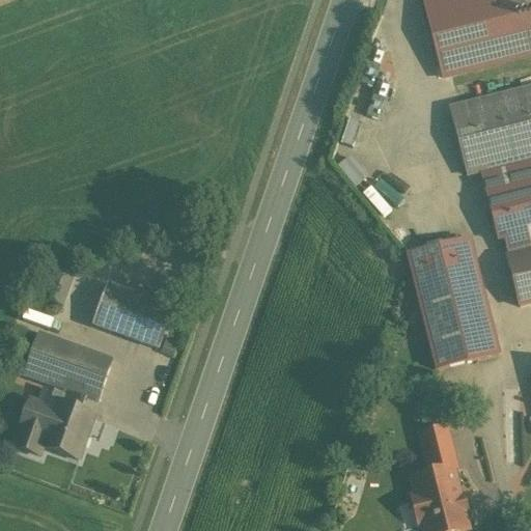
[(530,0),(424,0),(422,1),(442,80),(530,57),(530,0)]
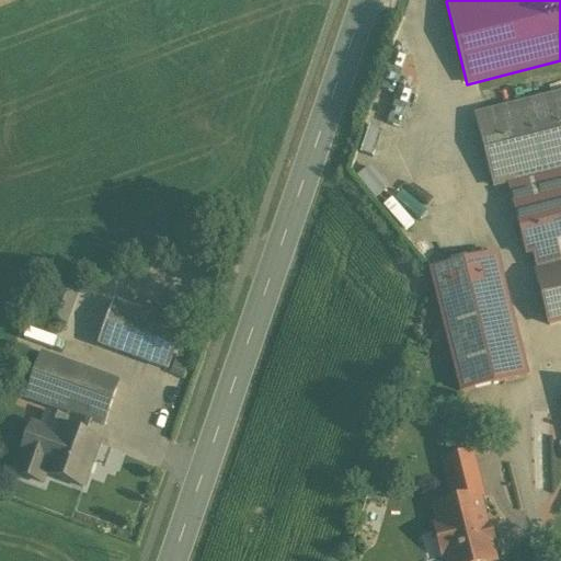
[(395,50),(380,90),(392,94),(407,55),(395,50)]
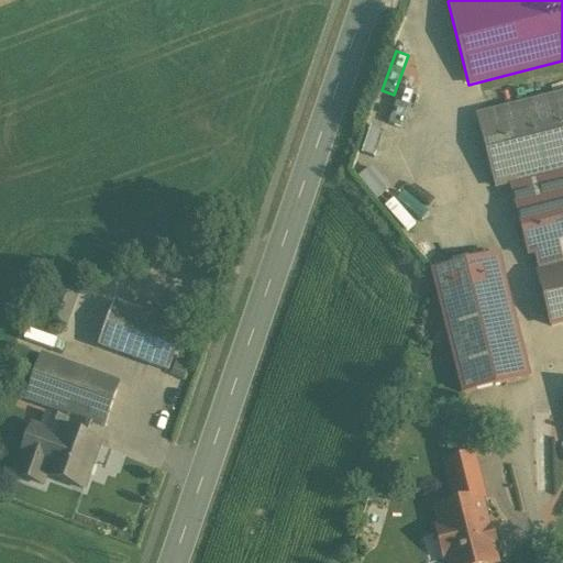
[(562,169),(562,95),(477,118),(495,187),(509,184),(562,169)]
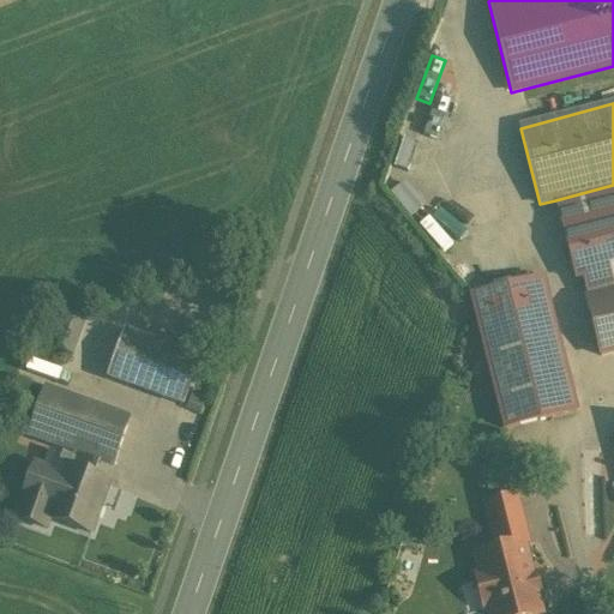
[(425,109),(414,107),(410,119),(420,122),(425,109)]
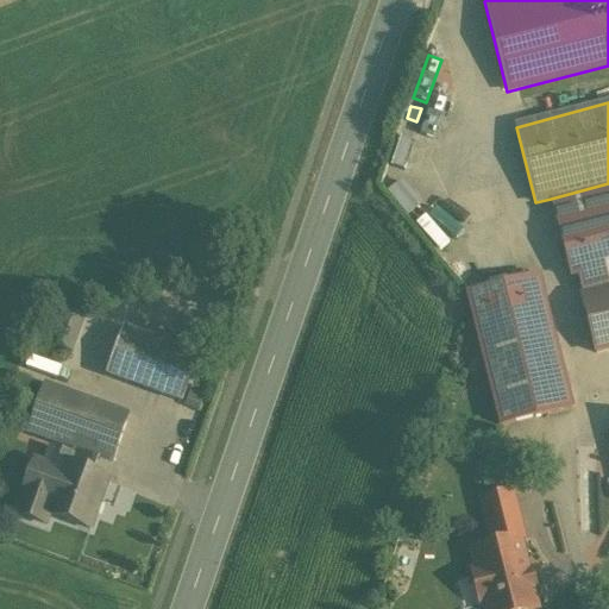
[(394,190),(414,213),(429,200),(410,176),(394,190)]
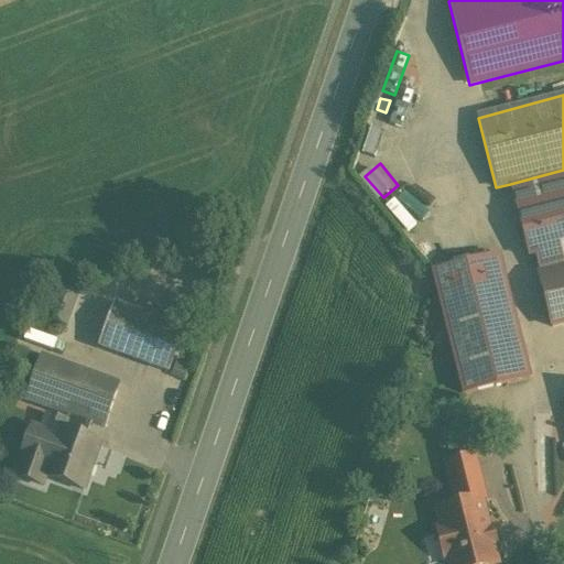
[(535,257),(563,249),(563,170),(510,184),(529,259),(535,257)]
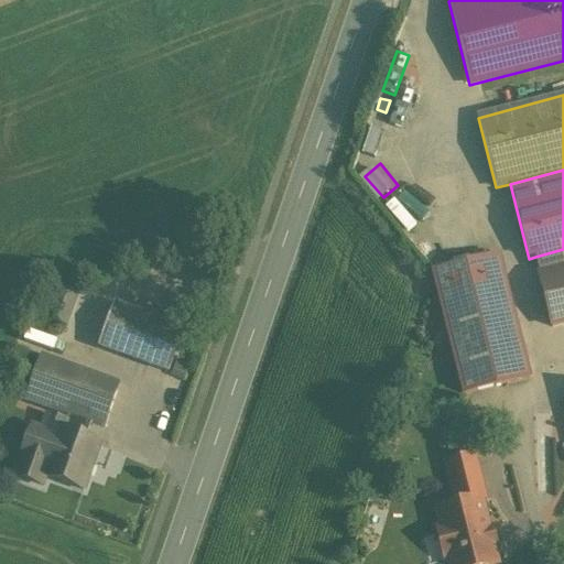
[(563,249),(535,257),(541,275),(538,277),(551,328),(563,324),(563,249)]
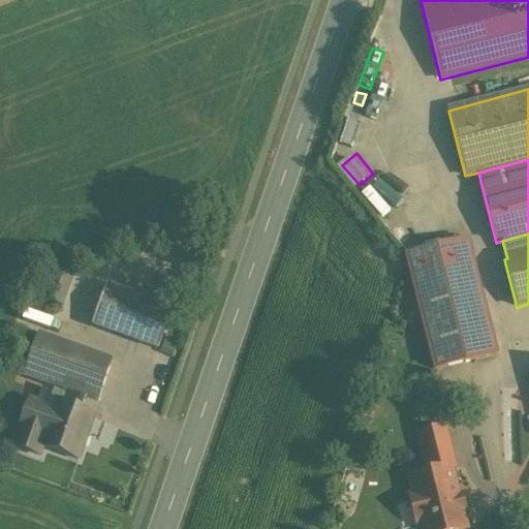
[(467,241),(405,256),(413,290),(434,371),(496,355),(467,241)]
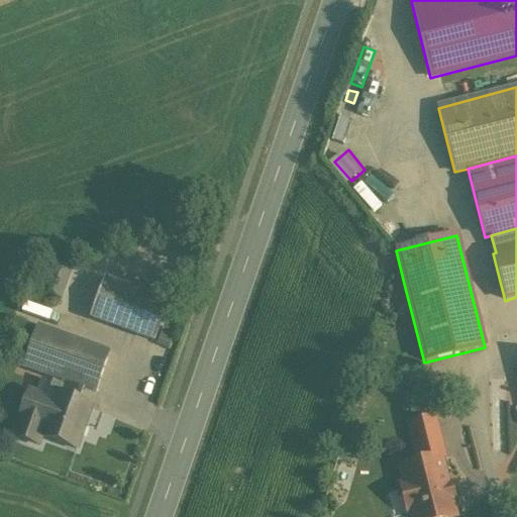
[(35,290),(61,299),(72,267),(47,259),(35,290)]
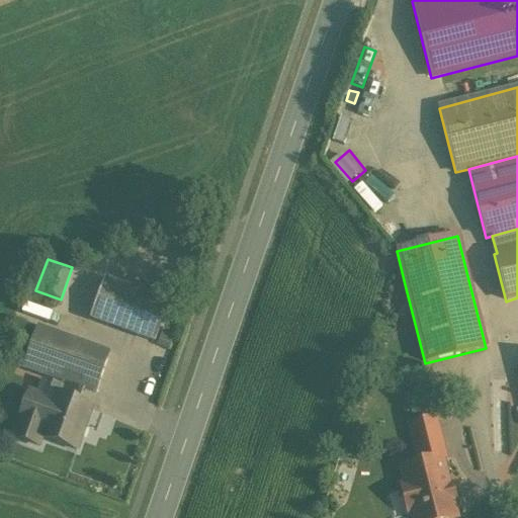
[(106,280),(91,321),(154,344),(168,303),(106,280)]
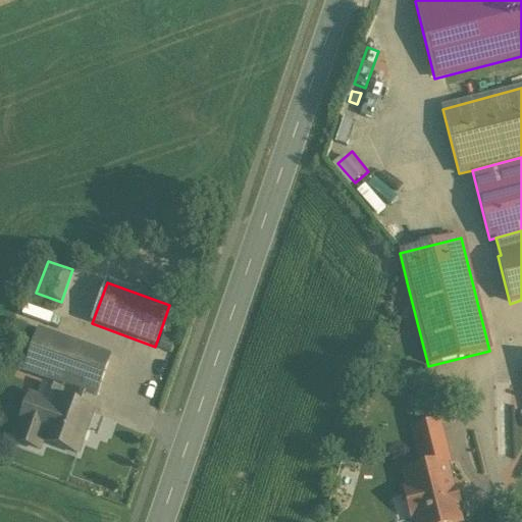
[(41,307),(38,318),(65,325),(68,315),(41,307)]
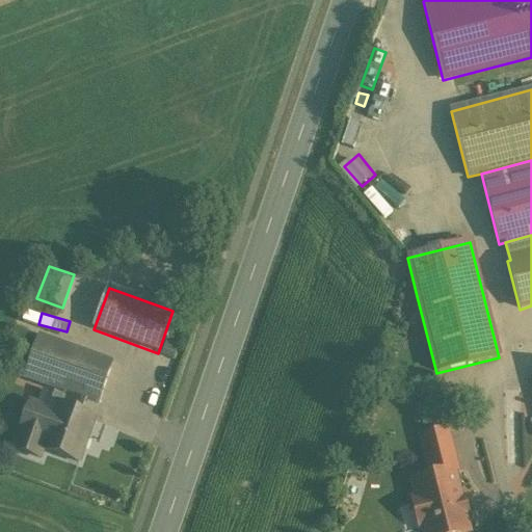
[(82,398),(98,404),(111,365),(38,339),(24,378),(63,392),(82,398)]
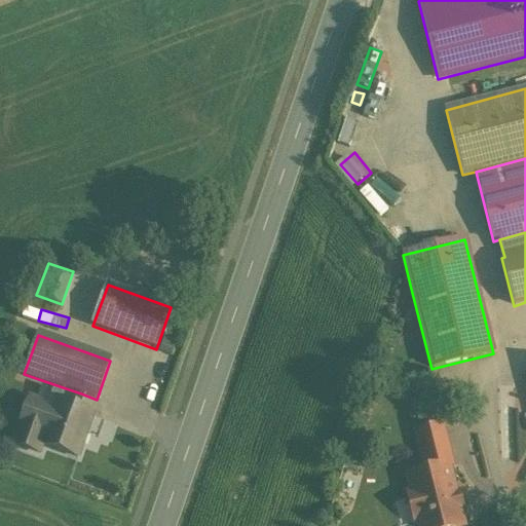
[(42,446),(77,458),(91,415),(76,409),(81,393),(63,387),(61,395),(44,389),(35,417),(25,414),(13,446),(39,455),(42,446)]
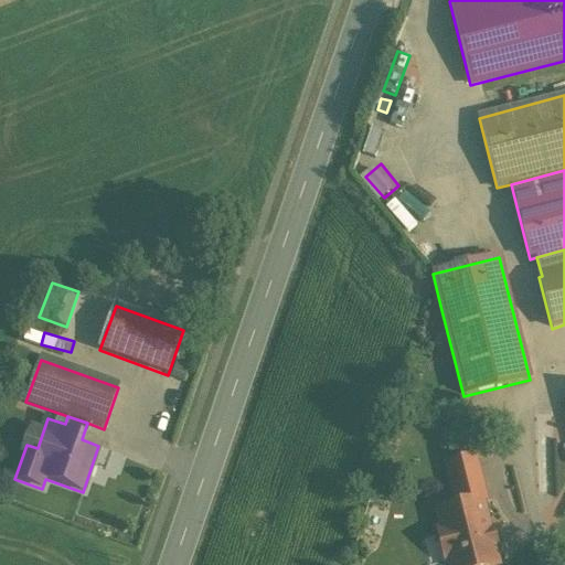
[(447,466),(457,508),(480,502),(478,493),(483,492),(475,458),(447,466)]
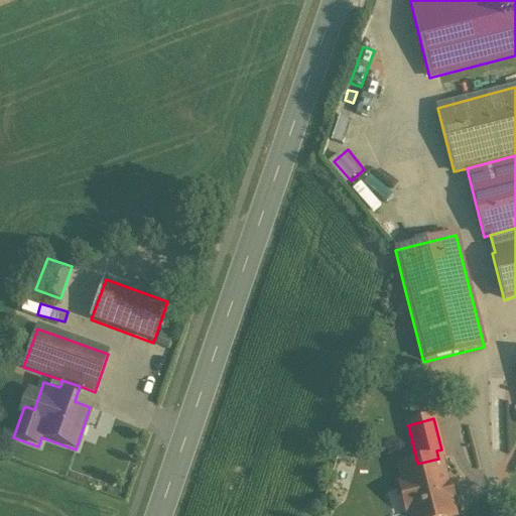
[(411,515),(454,515),(449,500),(454,500),(449,485),(445,486),(438,459),(417,464),(400,468),(404,485),(400,486),(406,511),(410,510),(411,515)]
